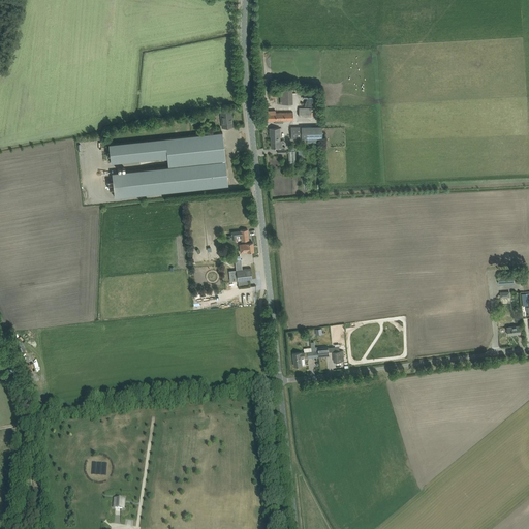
[(311,117),(312,107),(299,107),(299,117),(311,117)]
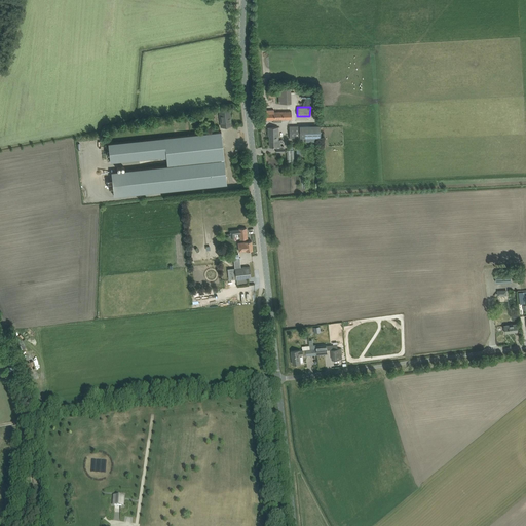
[(219,110),(221,126),(231,125),(230,125),(230,117),(229,117),(229,115),(230,115),(229,109),(219,110)]
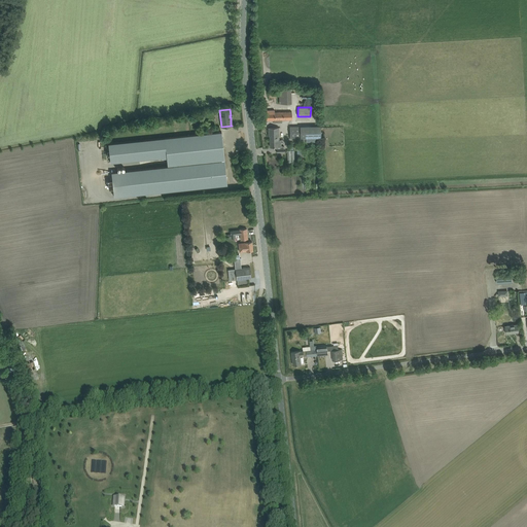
[(275,110),(269,110),(264,110),(264,119),(269,119),(274,119),(274,123),(282,123),(282,119),(292,119),(291,111),(275,112),(275,110)]
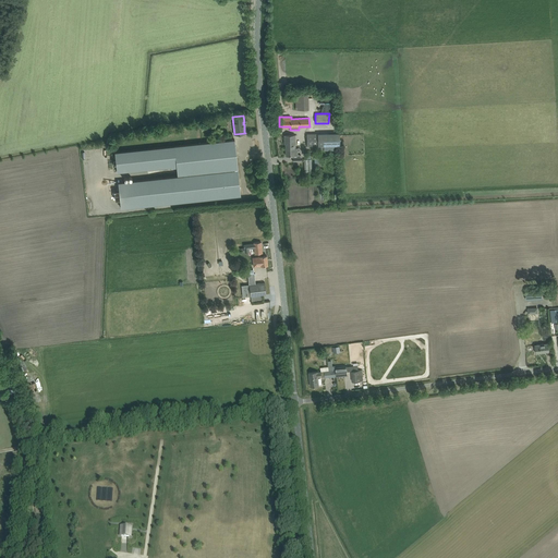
[(340,133),(306,134),(307,146),(324,146),(324,150),(335,150),(335,145),(340,145),(340,133)]
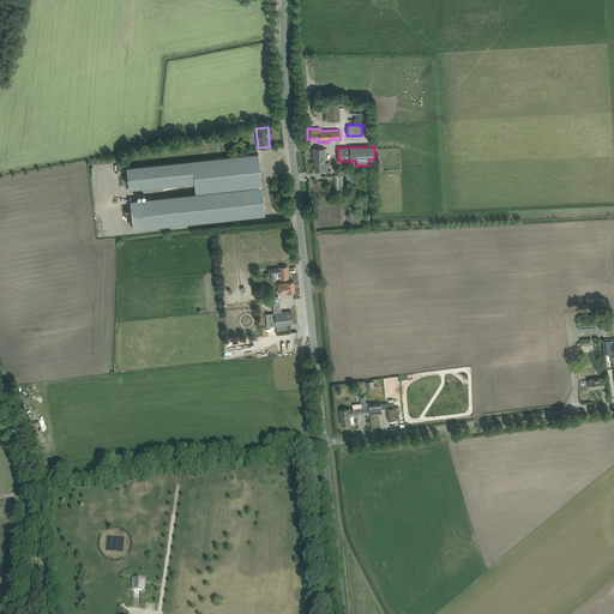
[(324,149),(319,149),(313,149),(313,155),(314,155),(314,172),(323,172),(323,178),(331,178),(331,170),(327,170),(327,163),(325,163),(324,149)]
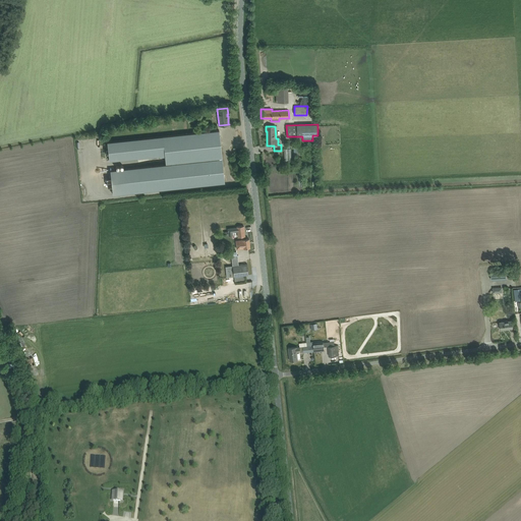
[(166,163),(222,157),(222,154),(219,130),(107,141),(109,161),(160,155),(160,156),(165,156),(165,158),(166,163)]
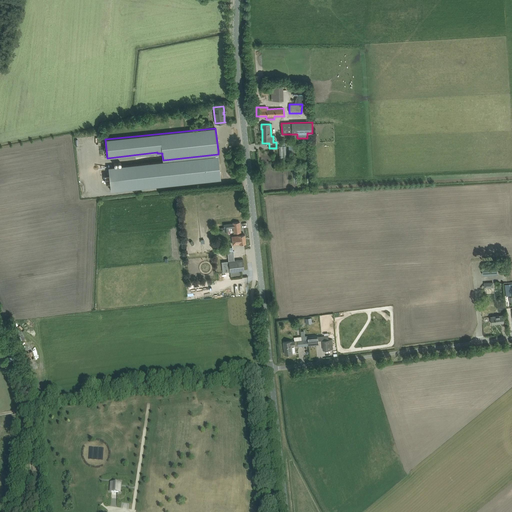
[(218,154),(163,160),(163,161),(108,167),(109,175),(105,175),(106,183),(110,183),(111,191),(221,179),(219,165),(218,154)]
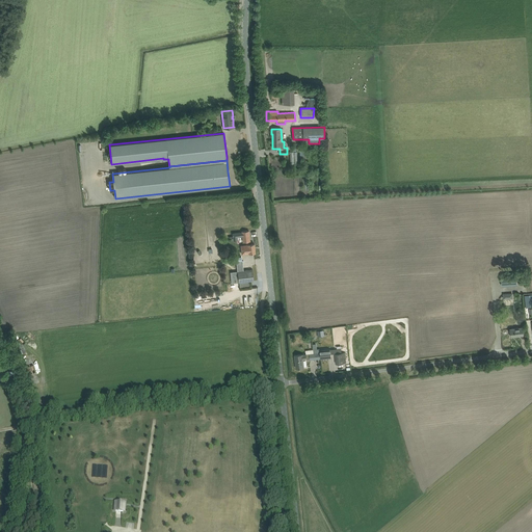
[(242,232),(233,233),(233,240),(237,240),(237,237),(242,236),(243,242),(250,241),(249,231),(242,232)]
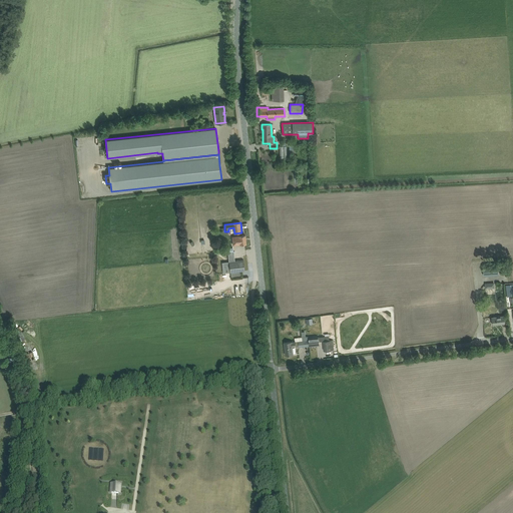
[(246,243),(245,235),(231,236),(232,244),(246,243)]
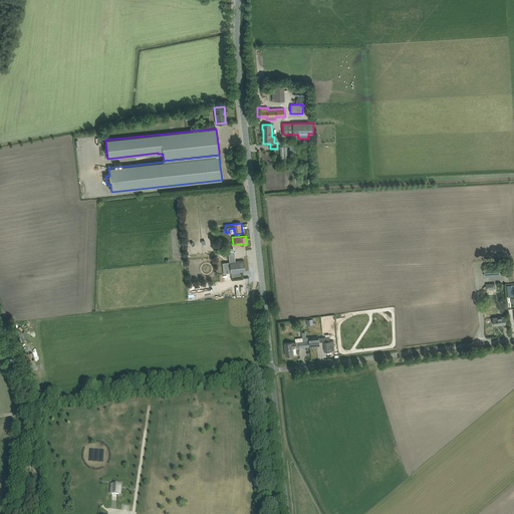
[(229,262),(222,263),(222,264),(223,274),(231,273),(241,272),(245,271),(244,260),(235,261),(229,262)]
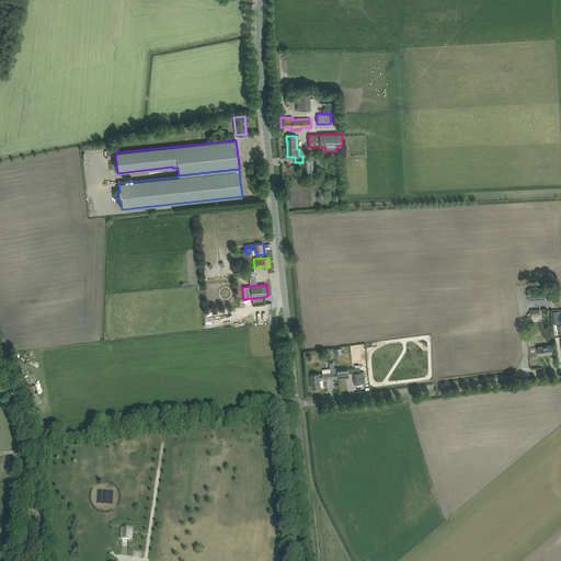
[(545,289),(528,290),(529,301),(546,300),(545,289)]
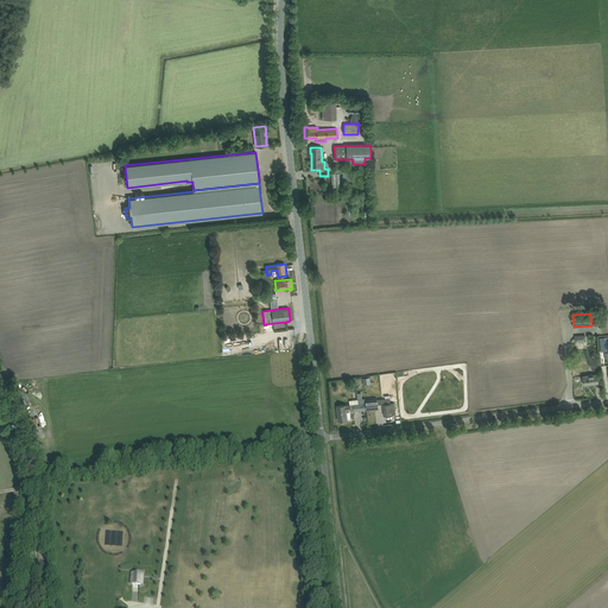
[(583,377),(584,385),(599,382),(597,374),(583,377)]
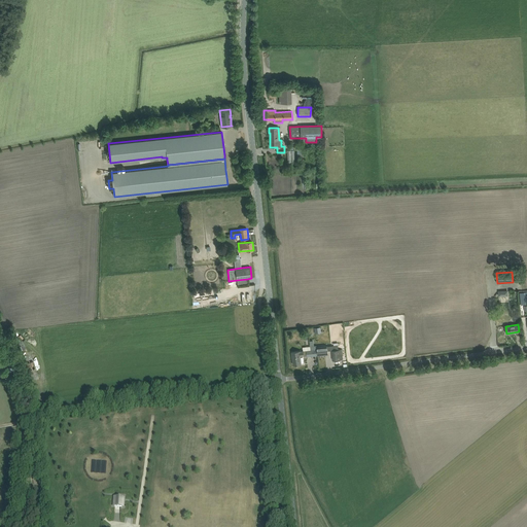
[(292,358),(293,364),(302,364),(301,356),(304,356),(304,357),(328,354),(328,346),(317,347),(316,346),(303,347),(303,351),(301,351),(291,352),(292,358)]
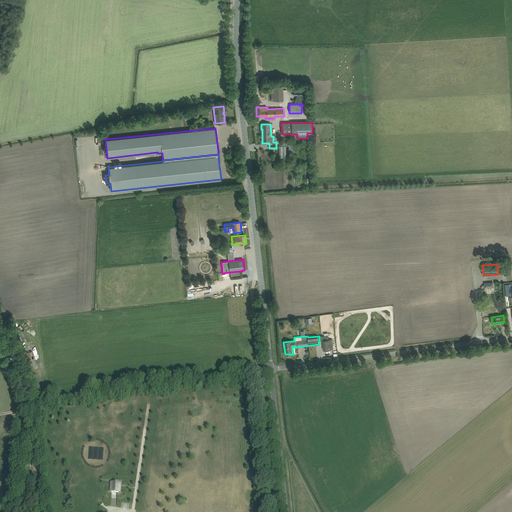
[(333,349),(332,339),(322,340),(323,350),(333,349)]
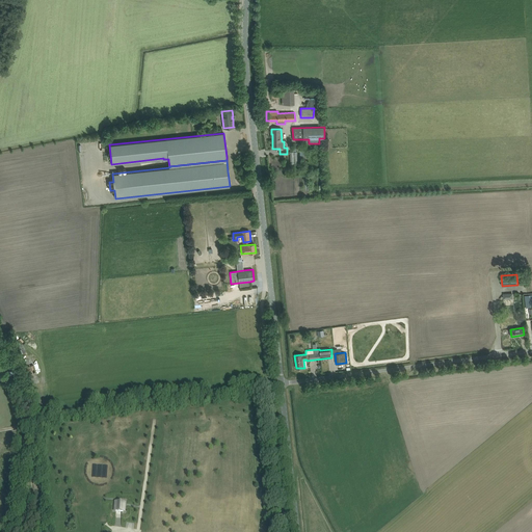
All buildings are outlined.
